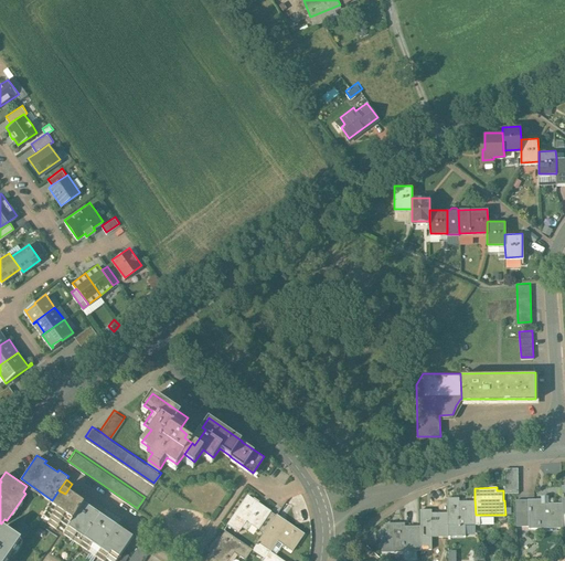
[(65,494),(59,490),(52,500),(41,516),(63,531),(82,506),(75,501),(78,497),(67,490),(65,494)]
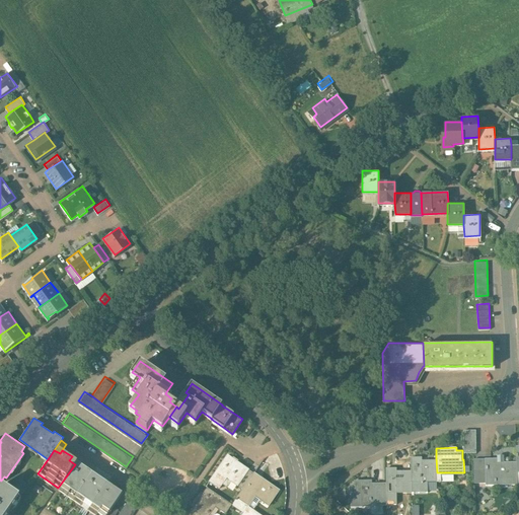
[(72,456),(69,460),(75,464),(77,460),(81,454),(76,450),(72,456)]
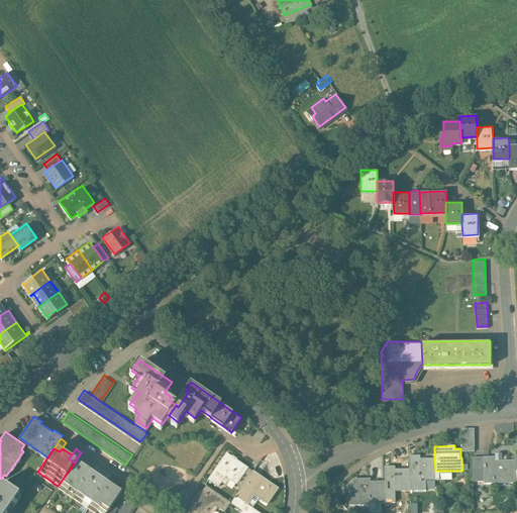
[(247,466),(226,450),(208,477),(217,484),(224,474),(236,482),(236,481),(247,466)]
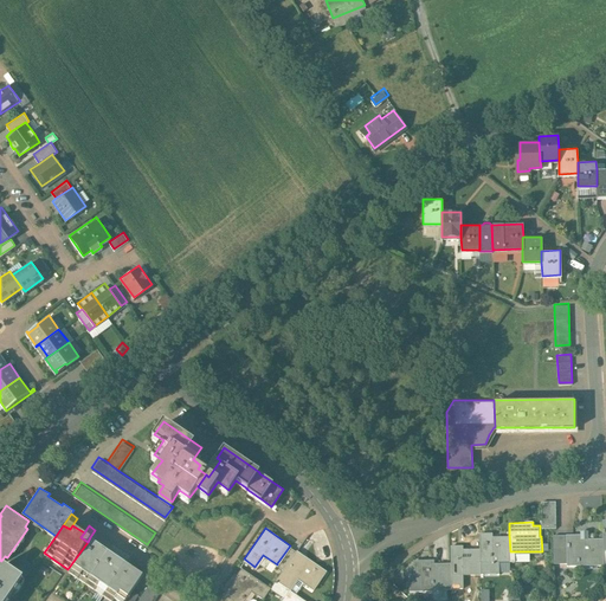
[(95,530),(90,537),(96,542),(101,534),(95,530)]
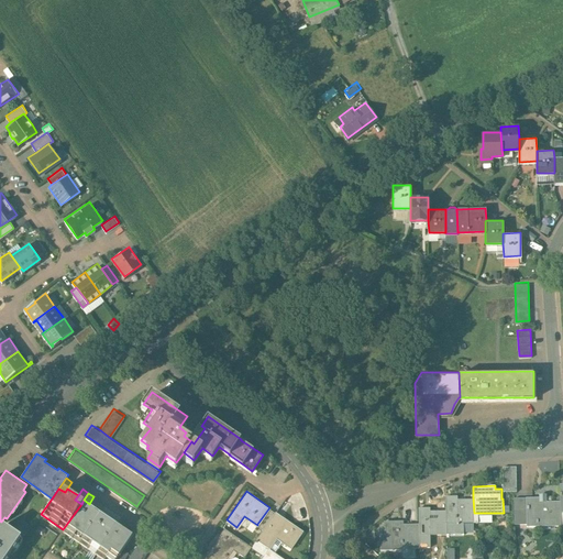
[(456,497),(456,494),(445,495),(445,510),(446,521),(470,521),(474,521),(474,513),(473,497),(456,497)]
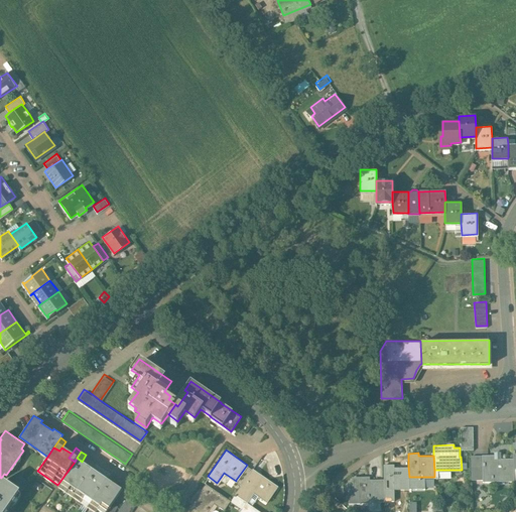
[(500,458),(500,455),(484,455),(484,480),(514,480),(514,468),(514,458),(500,458)]
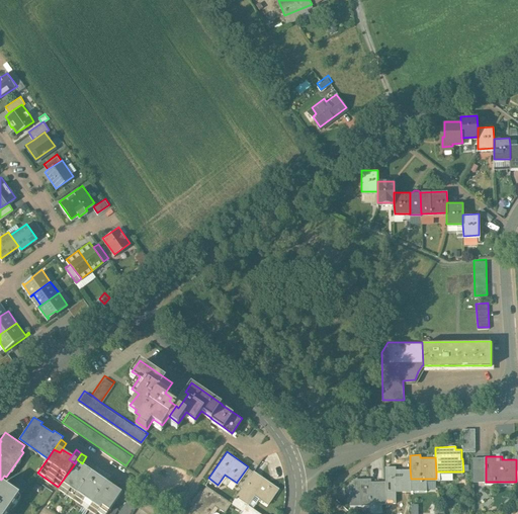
[(91,460),(87,466),(92,469),(96,463),(91,460)]
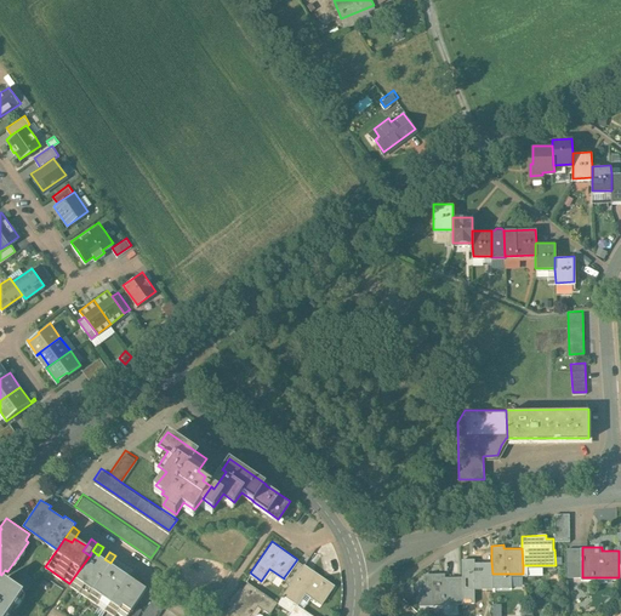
[(96,559),(90,555),(69,583),(87,595),(107,568),(101,563),(104,559),(98,555),(96,559)]
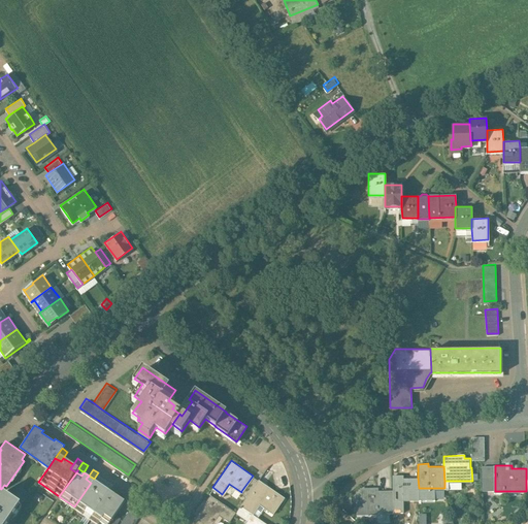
[(98,472),(94,479),(99,483),(103,476),(98,472)]
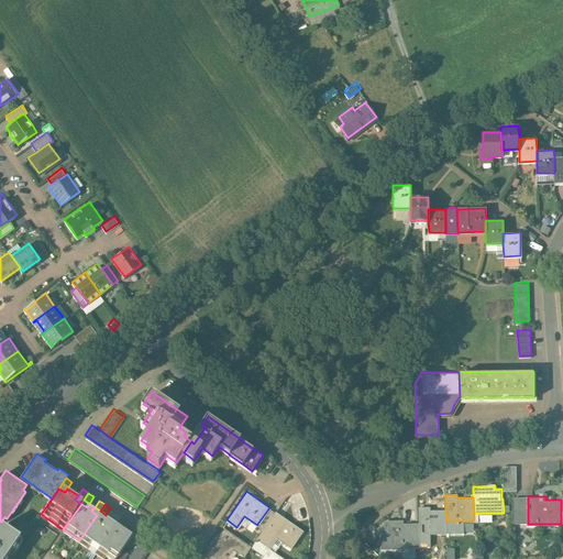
[(445,510),(430,510),(430,506),(419,506),(419,523),(419,533),(446,533),(446,521),(445,510)]
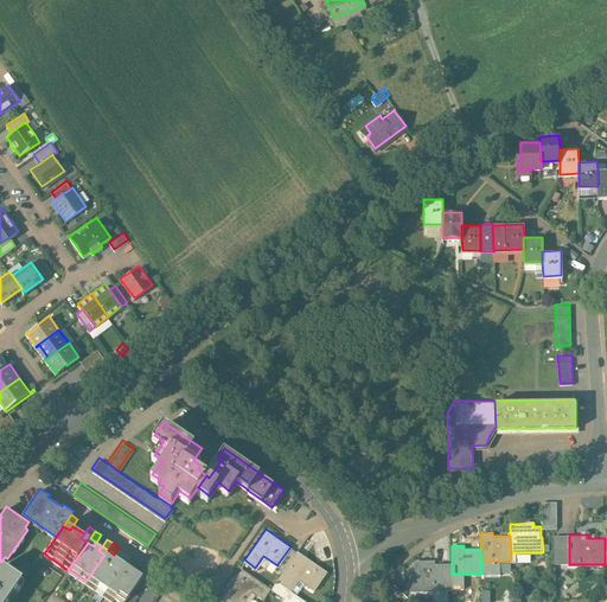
[(291,546),(278,564),(283,569),(296,550),(291,546)]
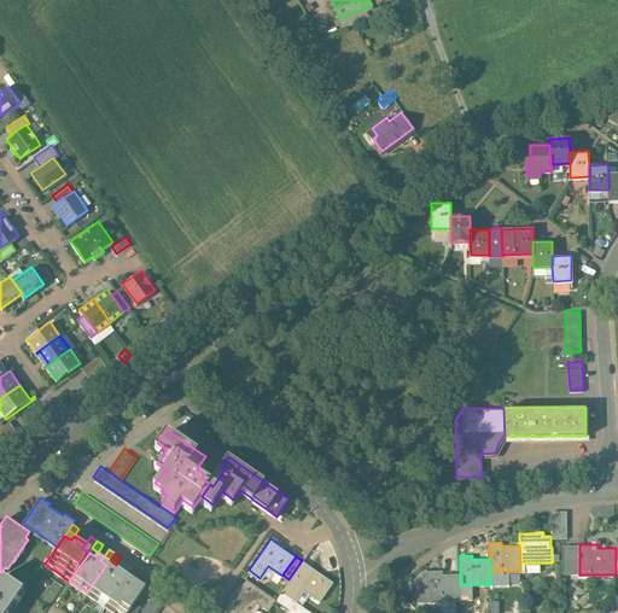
[(313,570),(312,570),(308,567),(309,565),(302,560),(289,579),(281,590),(293,599),(302,585),(320,599),(331,583),(313,570)]
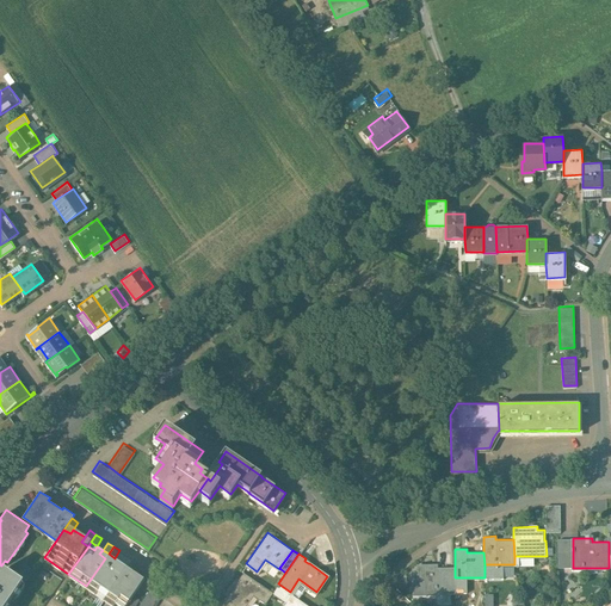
[(125,555),(121,562),(125,566),(131,558),(125,555)]
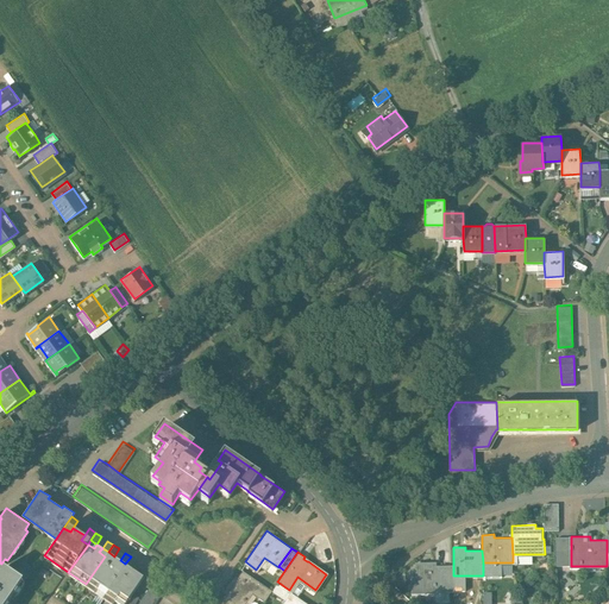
[(105,557),(86,584),(104,596),(123,568),(117,565),(120,560),(114,557),(111,560),(105,557)]
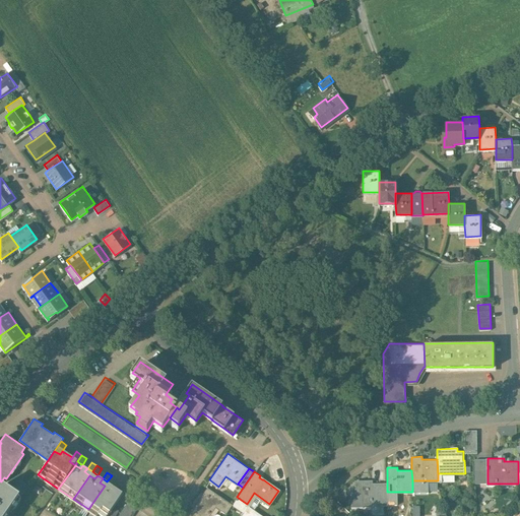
[(112,475),(107,481),(113,486),(117,479),(112,475)]
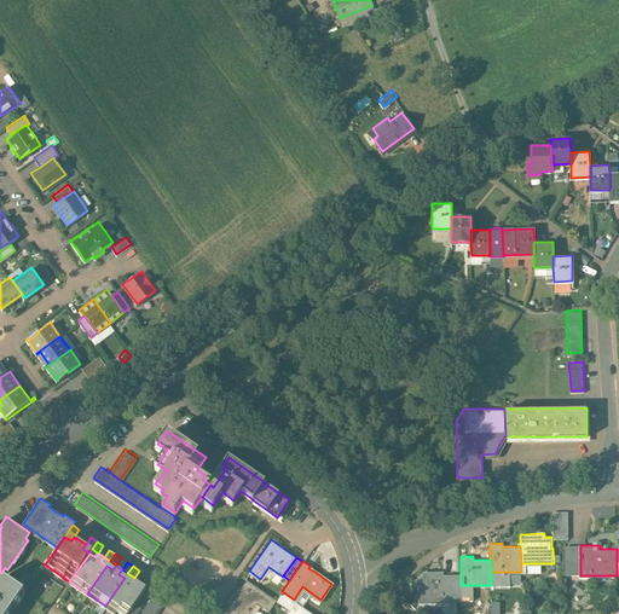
[(134,578),(127,573),(125,578),(105,606),(116,613),(126,613),(136,601),(145,586),(139,581),(144,573),(139,571),(134,578)]
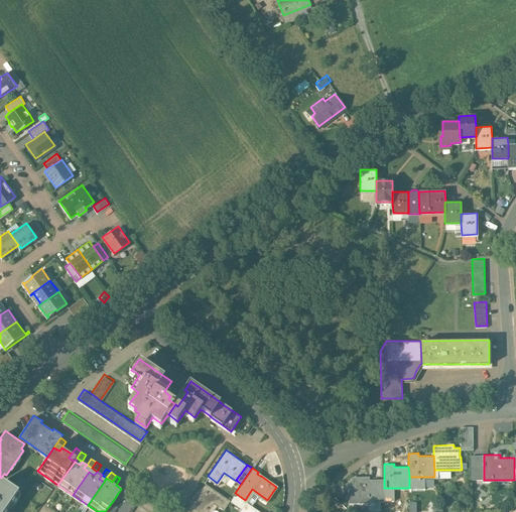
[(384,479),(369,479),(369,476),(356,476),(356,481),(356,488),(359,488),(359,500),(384,500),(384,488),(384,479)]
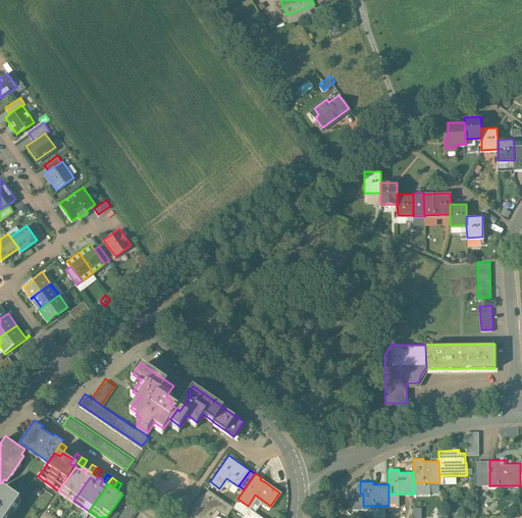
[(121,483),(117,490),(122,495),(126,487),(121,483)]
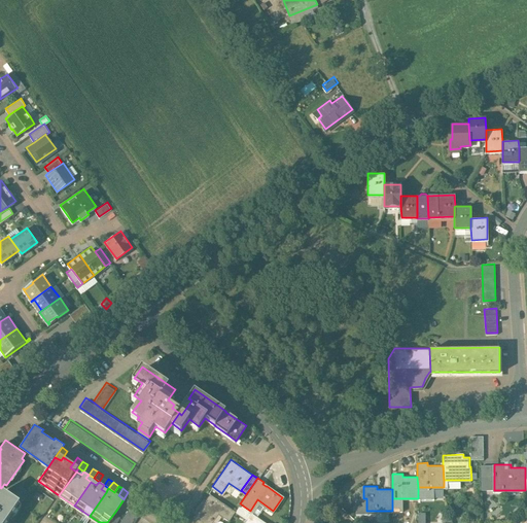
[(2,489),(0,492),(0,522),(3,522),(20,500),(2,489)]
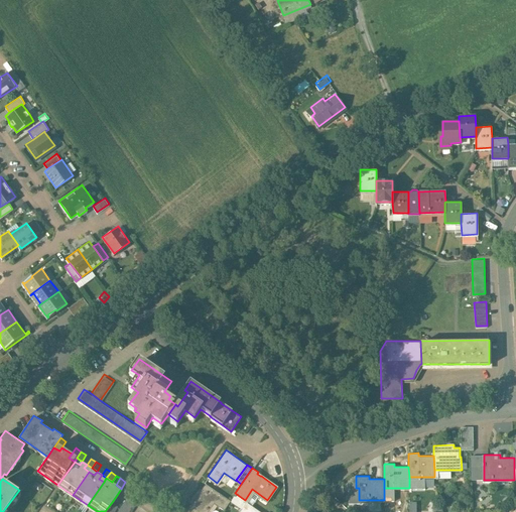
[(356,481),(348,481),(348,502),(359,502),(359,500),(359,488),(356,488),(356,481)]
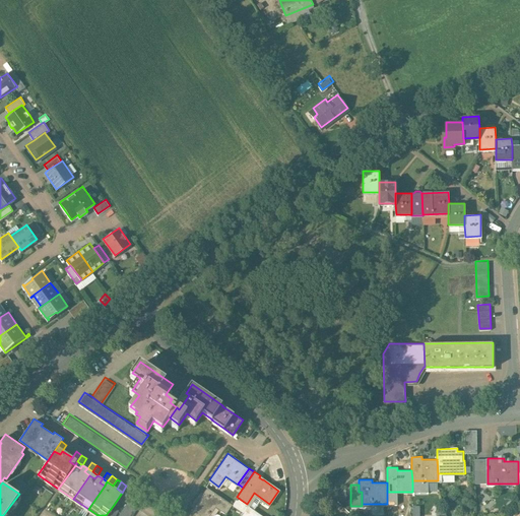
[(232,504),(207,487),(190,511),(196,515),(207,515),(215,505),(225,512),(232,504)]
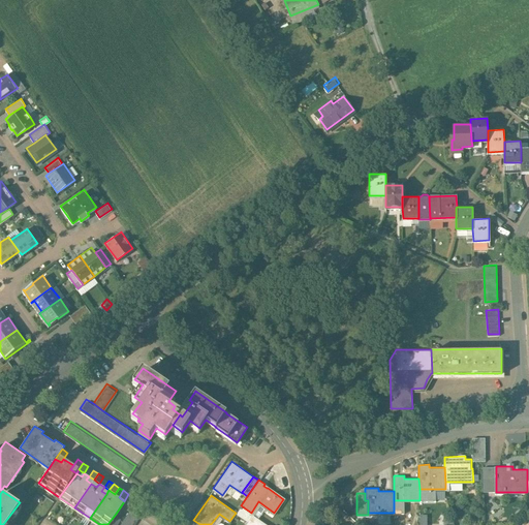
[(139,515),(130,507),(127,513),(136,519),(139,515)]
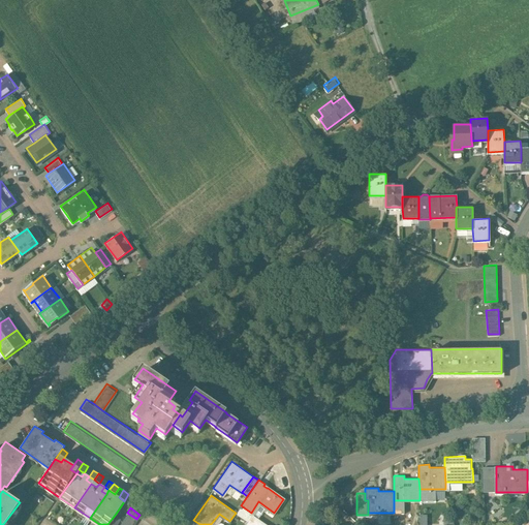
[(136,519),(127,513),(123,518),(133,524),(136,519)]
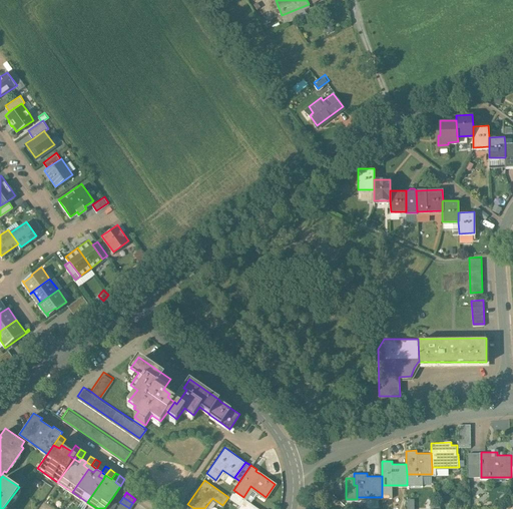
[(112,498),(104,508),(111,508),(117,502),(112,498)]
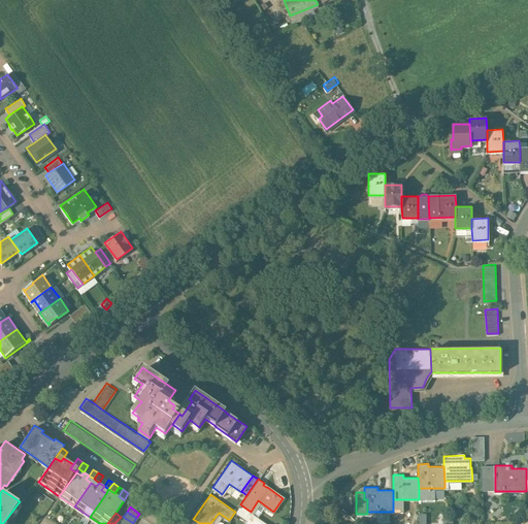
[(269,523),(253,513),(244,523),(269,523)]
